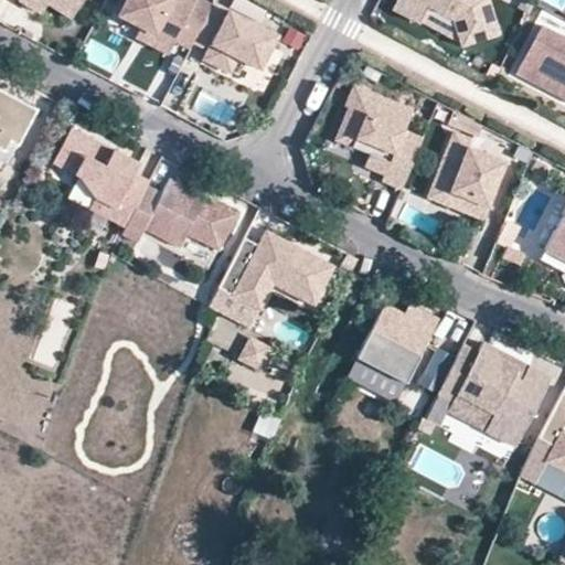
[(70,22),(82,0),(7,0),(17,6),(19,0),(30,0),(45,9),(70,22)]
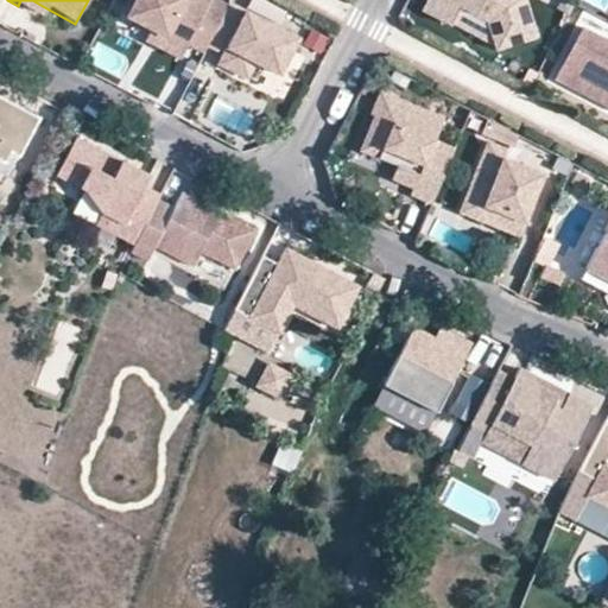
[(49,10),(32,0),(20,0),(18,6),(43,19),(49,10)]
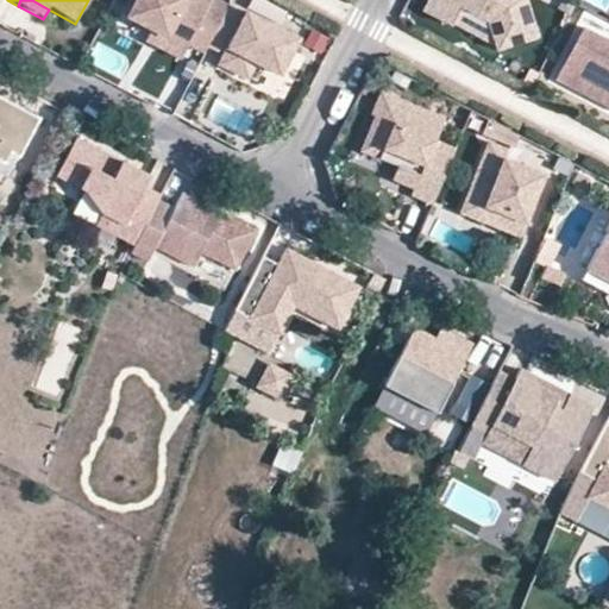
[(138,0),(130,16),(152,26),(150,32),(167,41),(170,36),(190,46),(192,43),(208,51),(212,44),(231,5),(220,0),(138,0)]
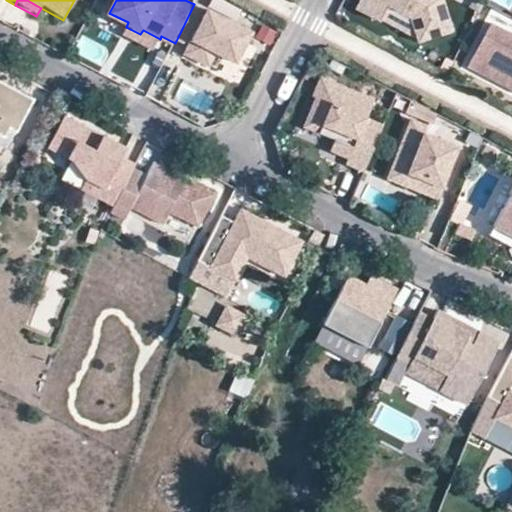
[(362,0),(358,9),(380,21),(388,6),(413,19),(420,42),(454,32),(444,0),(362,0)]
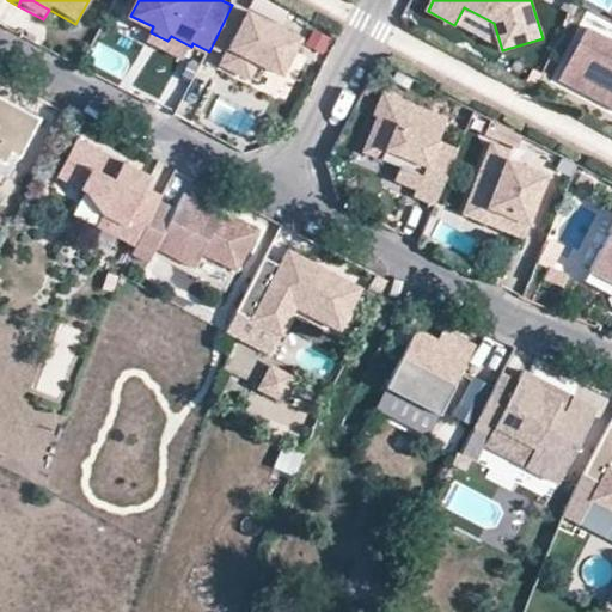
[(224,62),(252,78),(261,61),(283,73),(303,37),(234,2),(232,5),(213,44),(228,51),(224,62)]
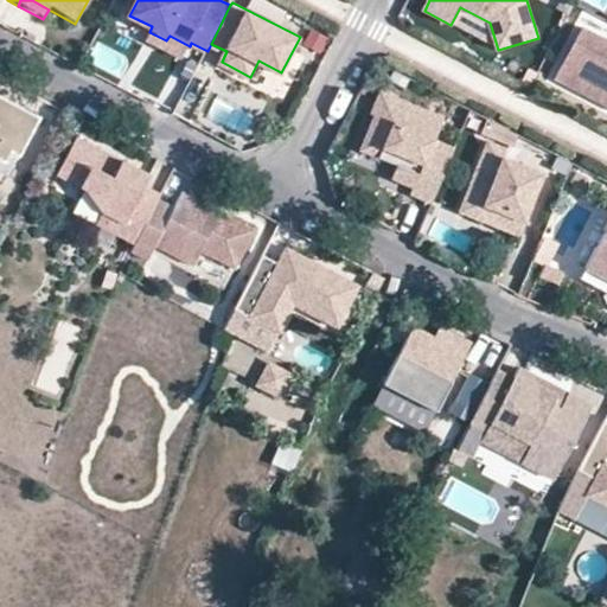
[(451,25),(498,50),(490,23),(460,7),(451,25)]
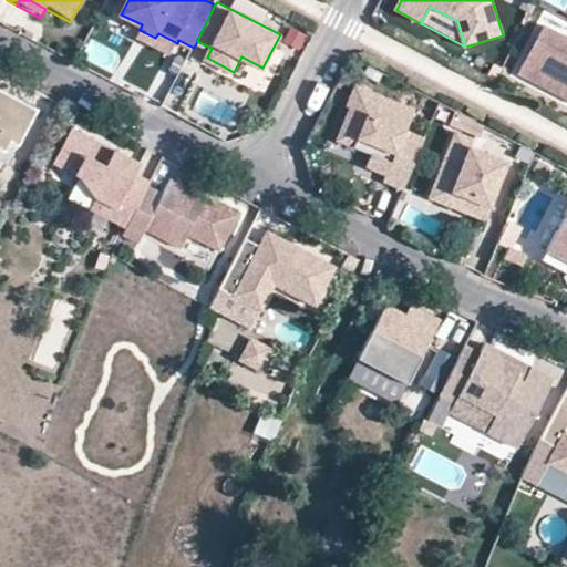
[(566,35),(546,26),(522,74),(566,98),(566,35)]
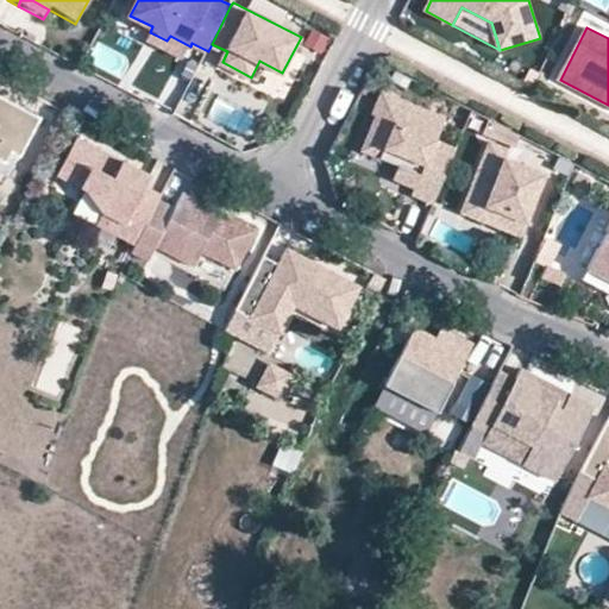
[(447,118),(384,90),(375,114),(378,115),(368,140),(406,156),(402,164),(395,179),(418,188),(414,194),(435,203),(459,149),(439,140),(447,118)]
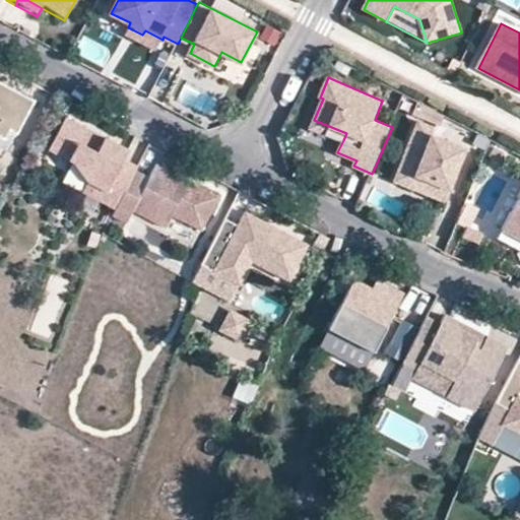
[(0,136),(10,142),(33,100),(0,82),(0,136)]
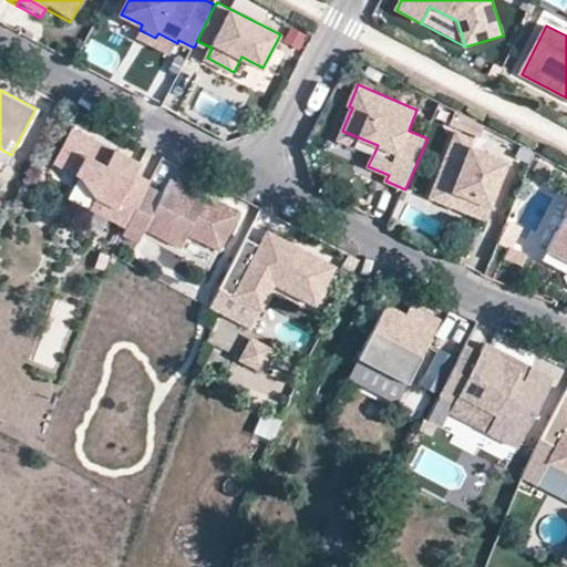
[(485,124),(456,110),(452,120),(480,134),(485,124)]
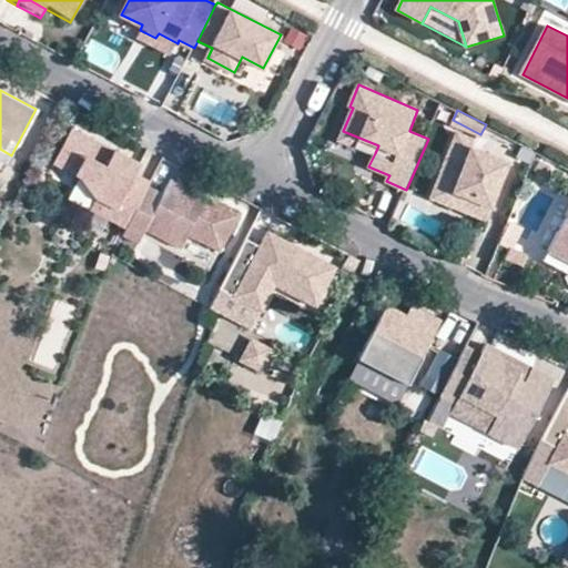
[(92,210),(129,229),(151,185),(153,181),(129,169),(133,159),(74,129),(58,161),(80,172),(98,200),(94,205),(92,210)]
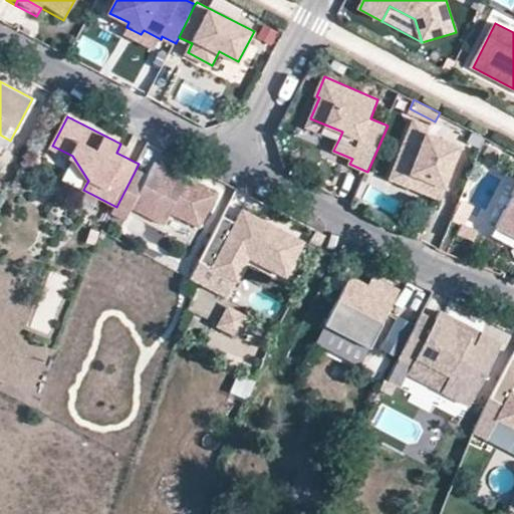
[(342,132),(310,118),(307,125),(339,139),(342,132)]
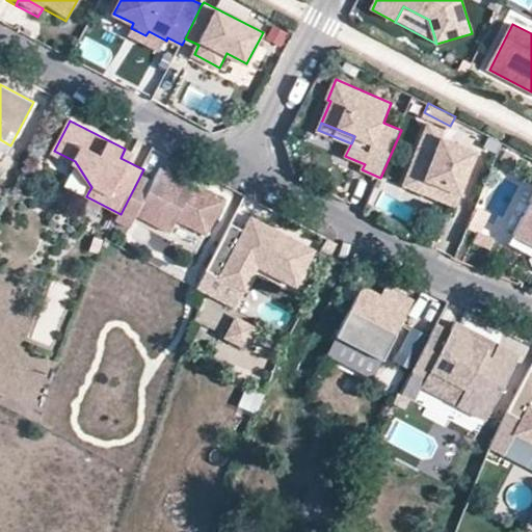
[(427,175),(462,188),(479,148),(444,133),(442,137),(426,131),(415,159),(431,166),(427,175)]
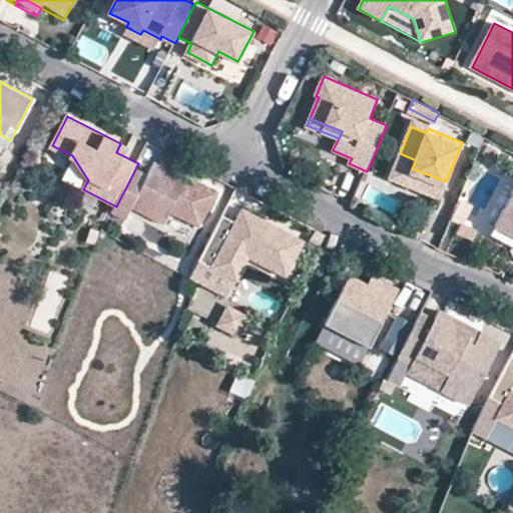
[(0,143),(6,146),(10,140),(0,134),(0,143)]
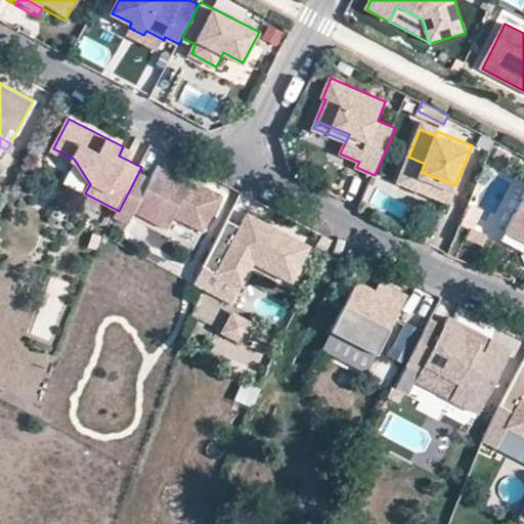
[(400,177),(451,198),(455,185),(421,172),(425,164),(408,157),(400,177)]
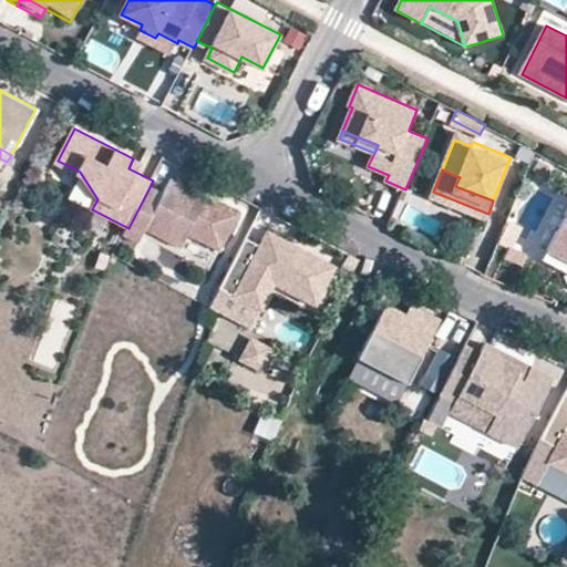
[(69,192),(94,205),(98,199),(80,172),(69,192)]
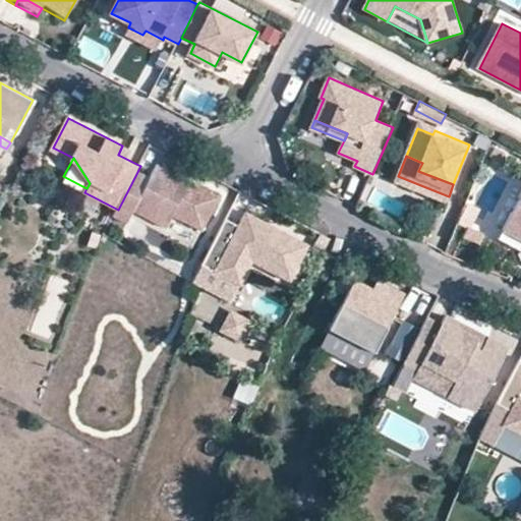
[(135,211),(168,228),(175,216),(205,231),(222,197),(158,164),(152,177),(138,170),(118,210),(114,216),(129,223),(135,211)]
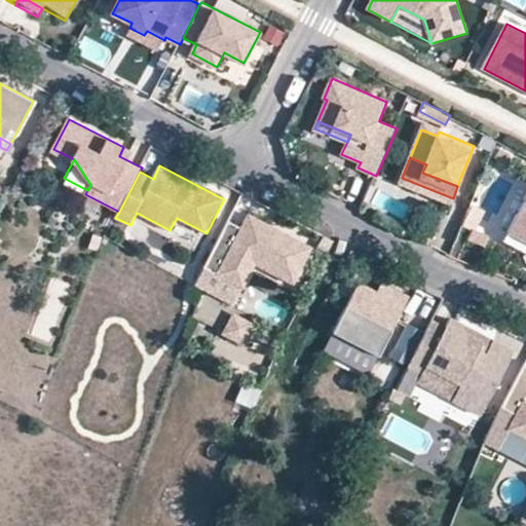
[(525,234),(525,198),(512,227),(525,234)]
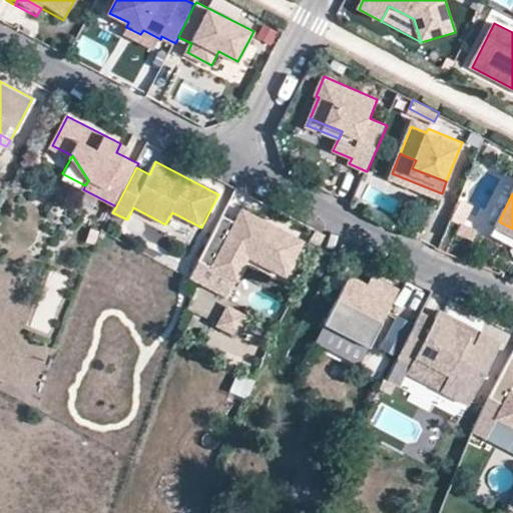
[(286,281),(305,245),(242,212),(229,237),(215,230),(198,265),(236,285),(248,262),(286,281)]
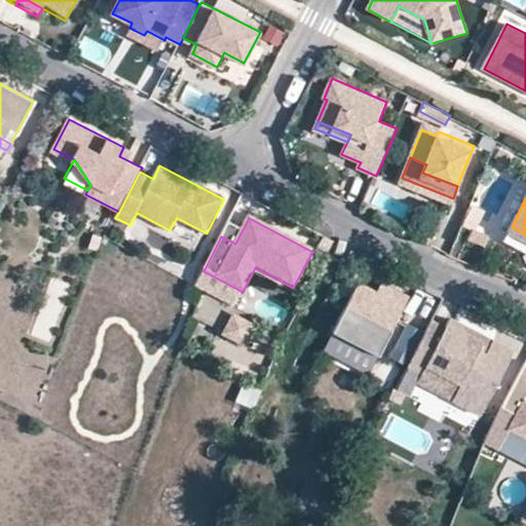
[(504,240),(525,252),(525,234),(512,227),(504,240)]
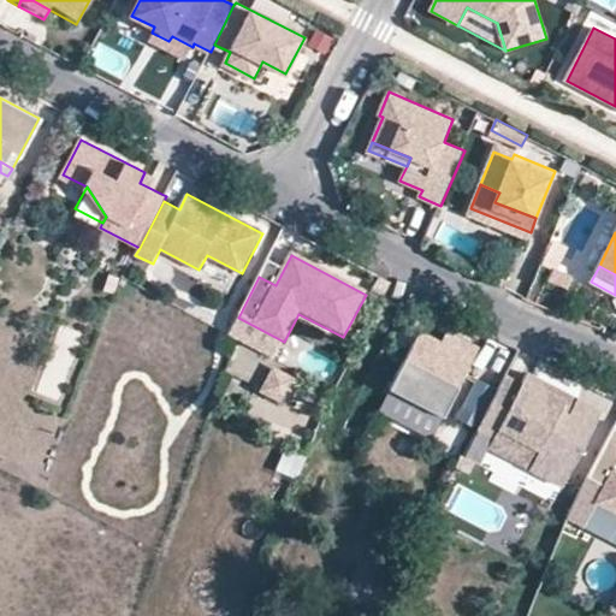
[(383,300),(392,282),(381,276),(372,294),(383,300)]
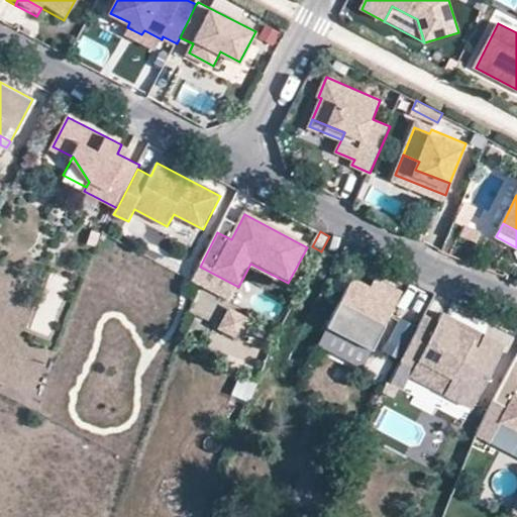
[(193,280),(231,300),(238,287),(200,267),(193,280)]
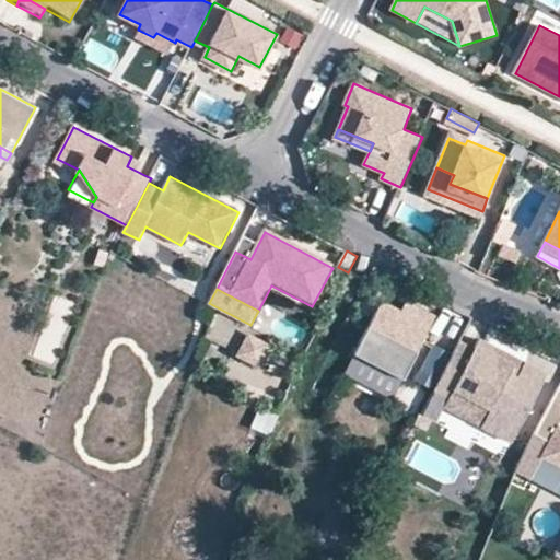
[(354,354),(404,380),(436,317),(407,302),(403,312),(399,316),(381,306),(354,354)]
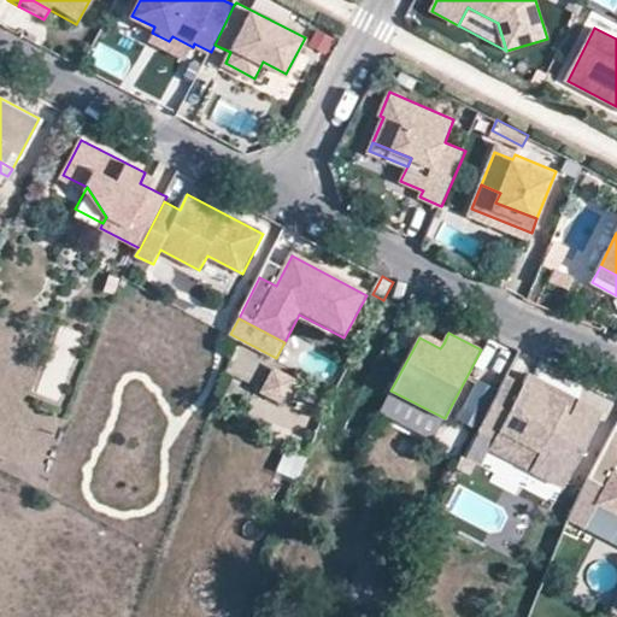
[(419,338),(440,348),(444,344),(422,333),(419,338)]
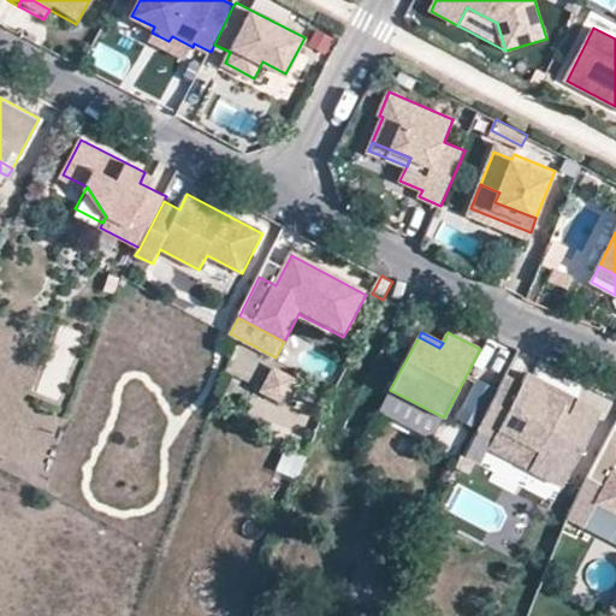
[(272,368),(253,410),(301,433),(308,418),(285,407),(297,380),(272,368)]
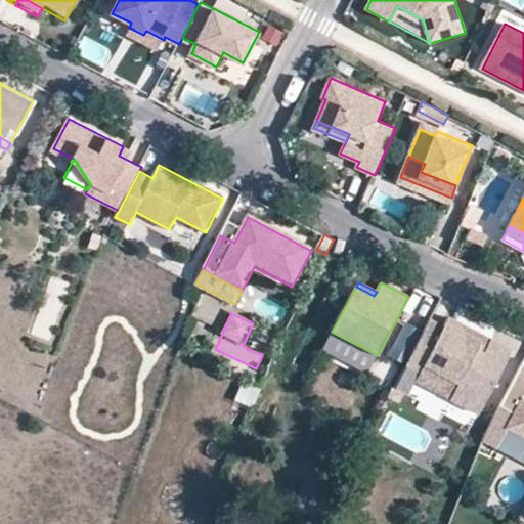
[(425,364),(459,383),(451,397),(479,412),(513,349),(491,338),(483,354),(476,351),(482,339),(460,328),(462,322),(449,316),(444,325),(431,318),(407,364),(422,372),(425,364)]
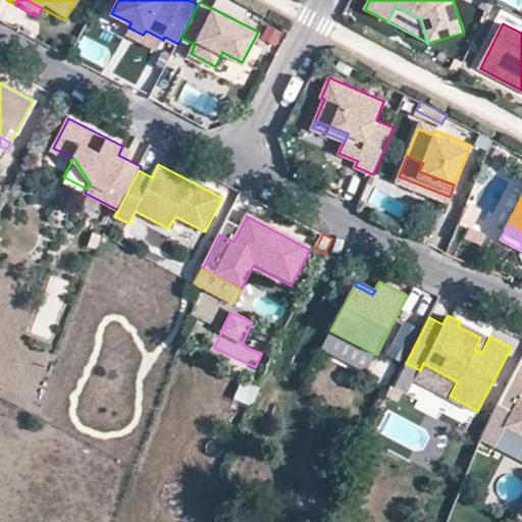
[(474,350),(481,353),(489,336),(460,321),(458,326),(480,337),(474,350)]
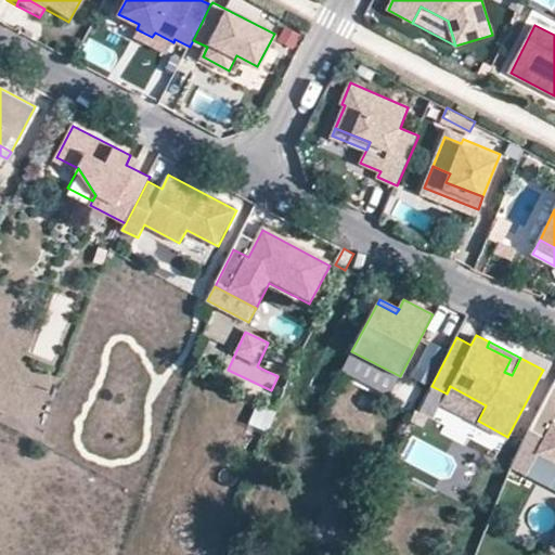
[(351,351),(343,370),(390,395),(400,376),(351,351)]
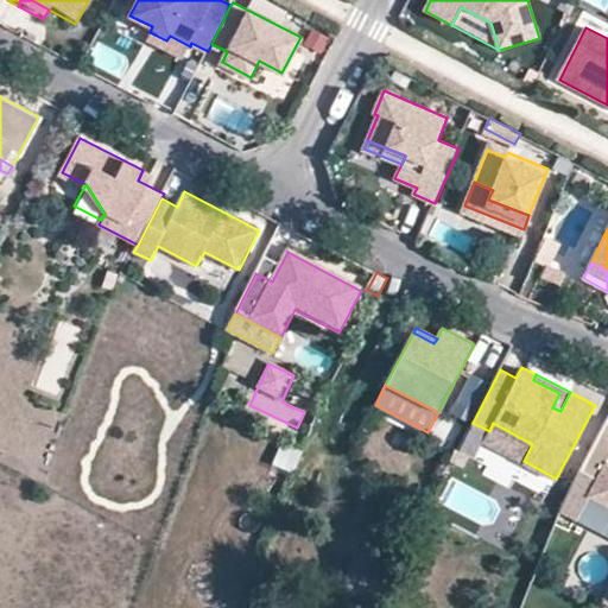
[(587,495),(607,506),(607,418),(580,469),(596,479),(587,495)]
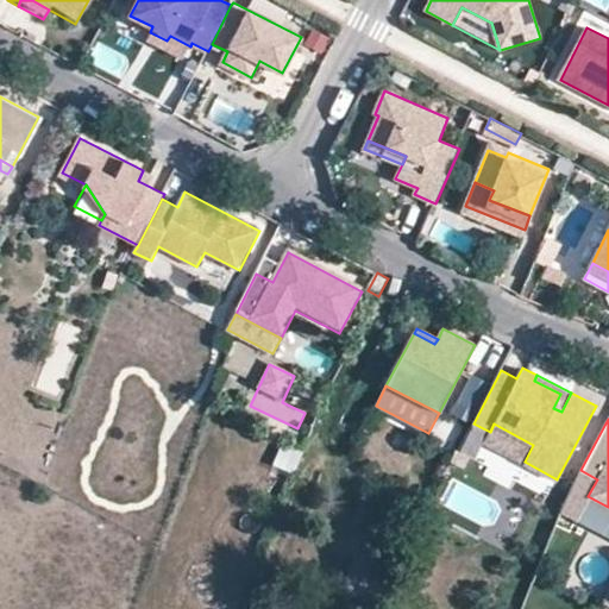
[(484,441),(525,462),(533,445),(494,424),(490,432),(484,441)]
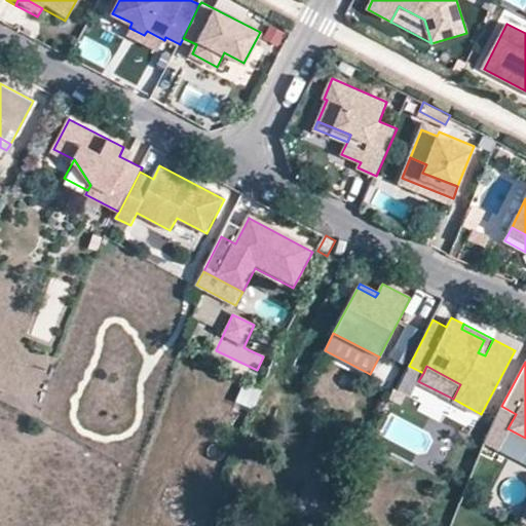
[(242,386),(235,403),(254,410),(261,392),(242,386)]
